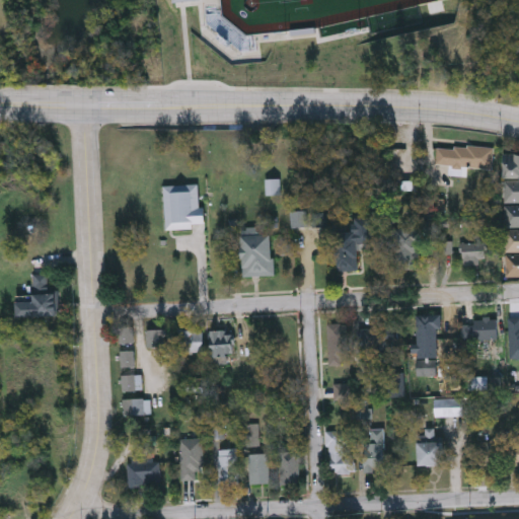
[(492,169),(466,167),(465,174),(449,173),(449,165),(436,164),(437,144),(493,147),(492,169)]
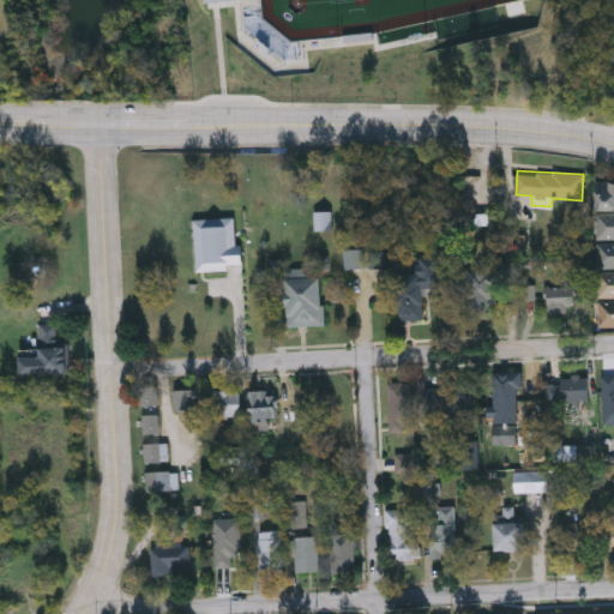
[(613,210),(595,210),(595,184),(613,184),(613,210)]
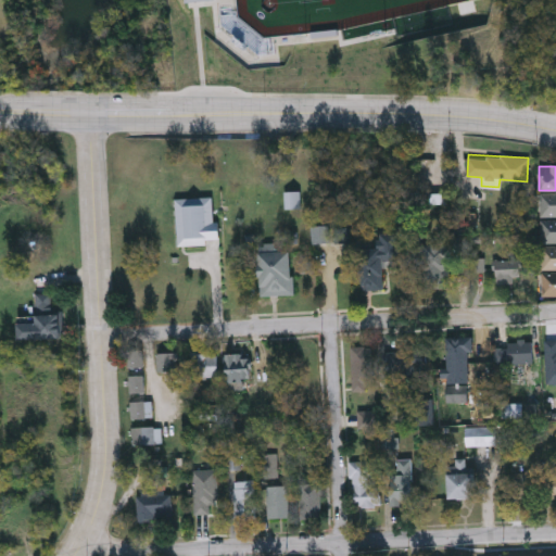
[(299,191),(299,206),(285,206),(285,191),(299,191)]
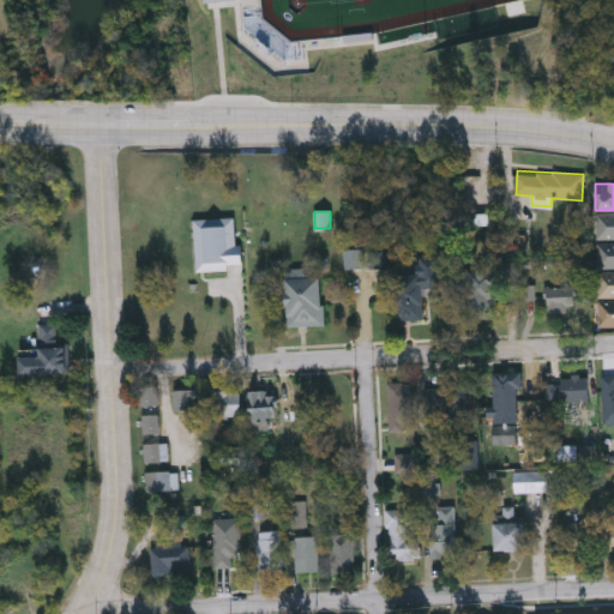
[(613,238),(595,238),(595,212),(613,212),(613,238)]
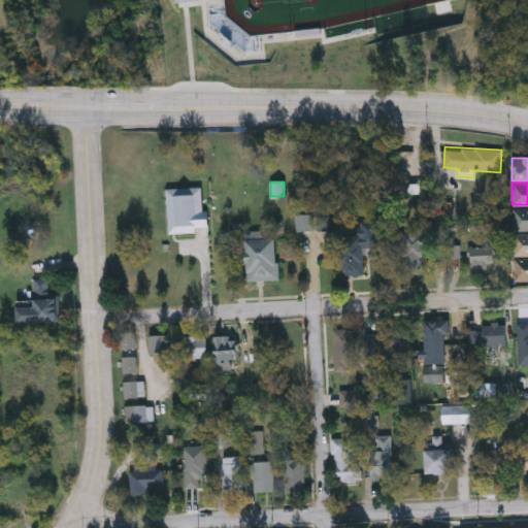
[(168,232),(166,188),(204,186),(205,231),(168,232)]
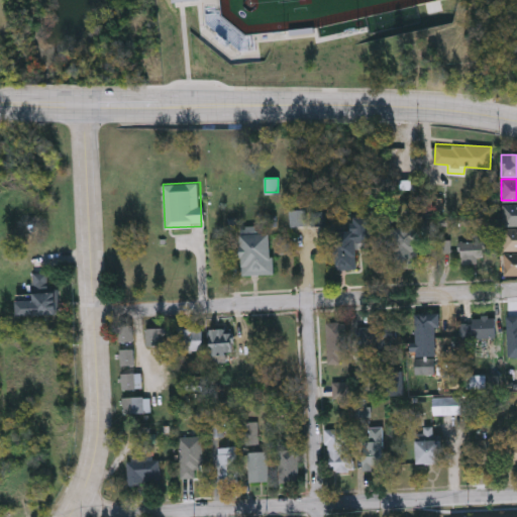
[(516,225),(502,225),(502,204),(516,204),(516,225)]
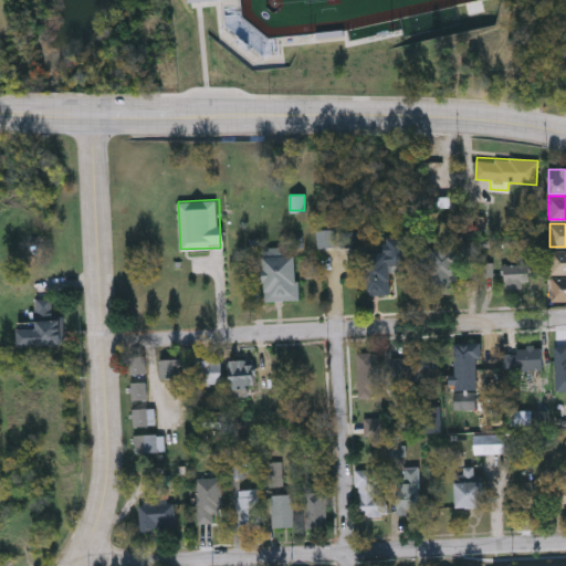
[(367,295),(365,253),(386,252),(385,236),(405,236),(407,271),(390,272),(391,294),(367,295)]
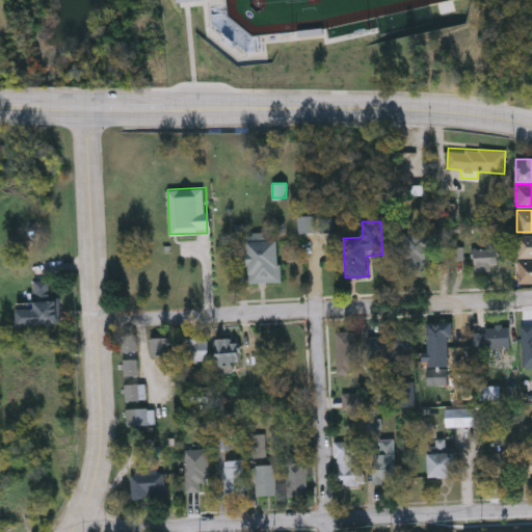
[(431,275),(402,275),(402,234),(431,234),(431,275)]
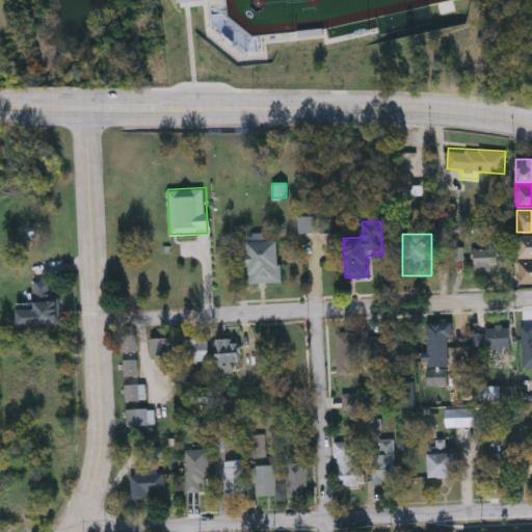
[(248,283),(248,237),(280,236),(281,282),(248,283)]
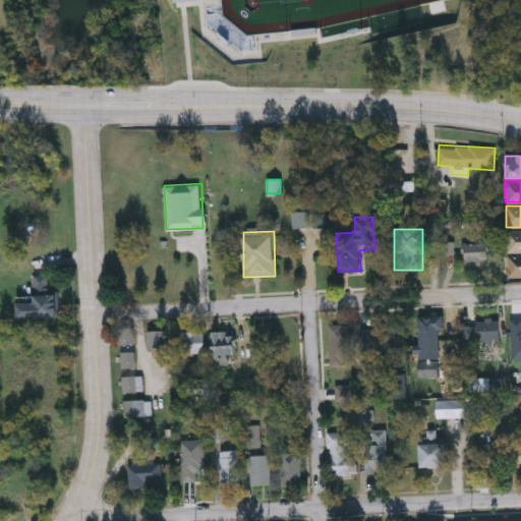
[(520,251),(506,251),(506,231),(520,231),(520,251)]
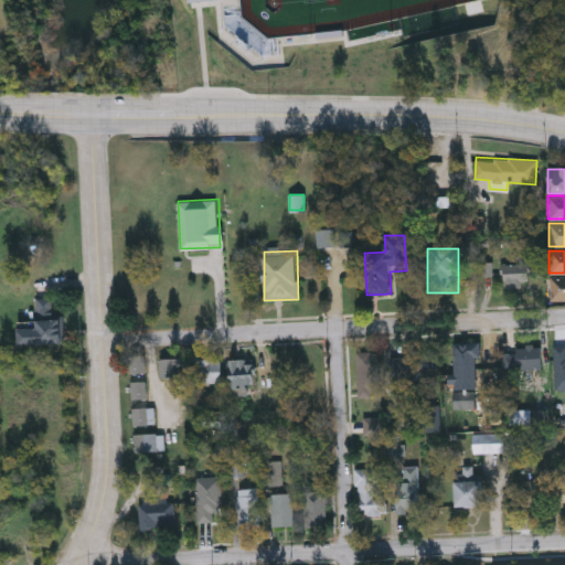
[(503,286),(503,262),(537,262),(537,286),(503,286)]
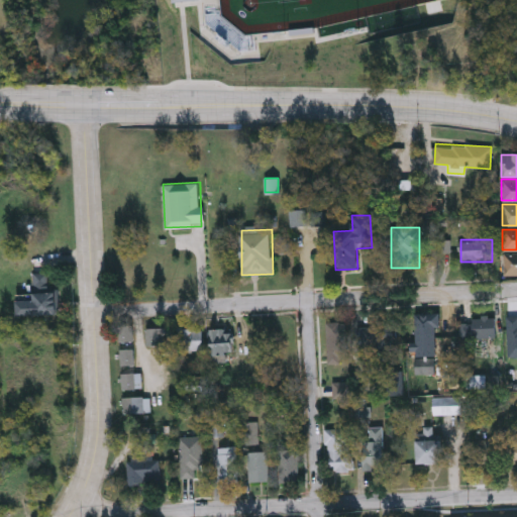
[(516,275),(503,275),(503,252),(516,252),(516,275)]
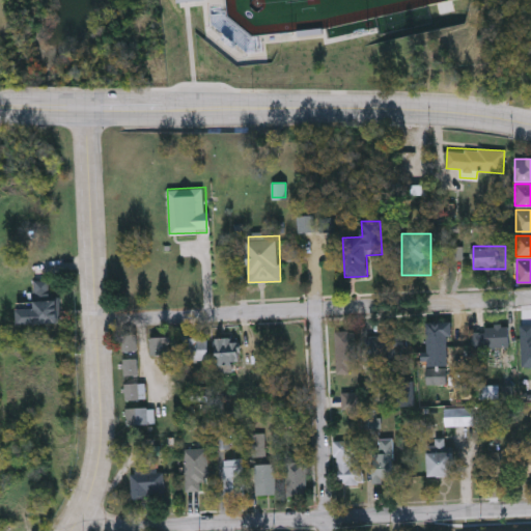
[(48,284),(37,284),(37,294),(48,294),(48,284)]
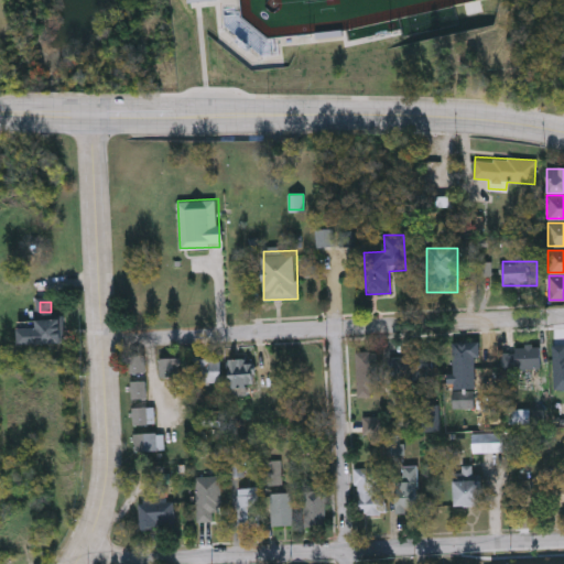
[(38,321),(38,346),(62,346),(62,321),(38,321)]
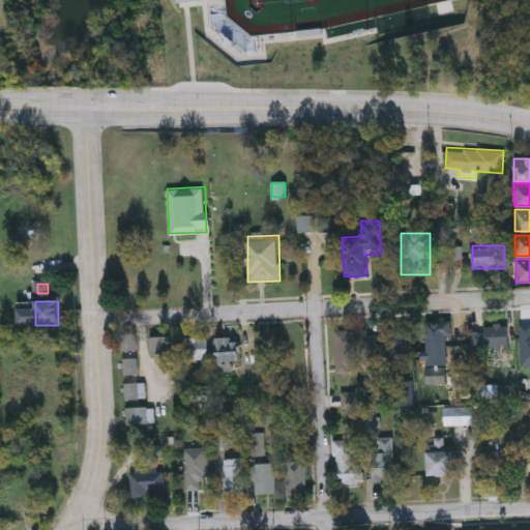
[(449,322),(449,356),(424,356),(424,322),(449,322)]
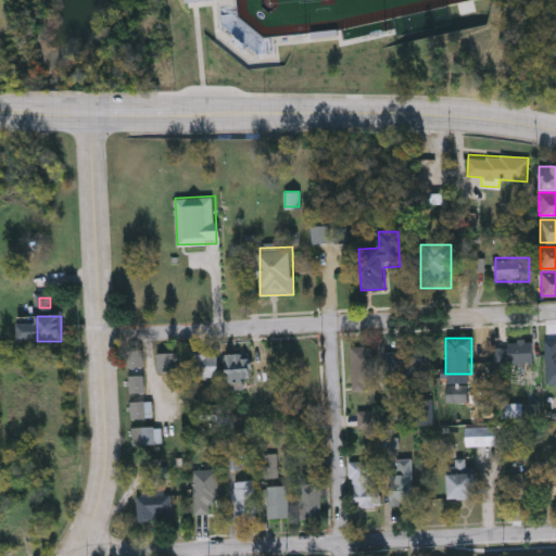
[(532,342),(532,364),(493,364),(493,342),(532,342)]
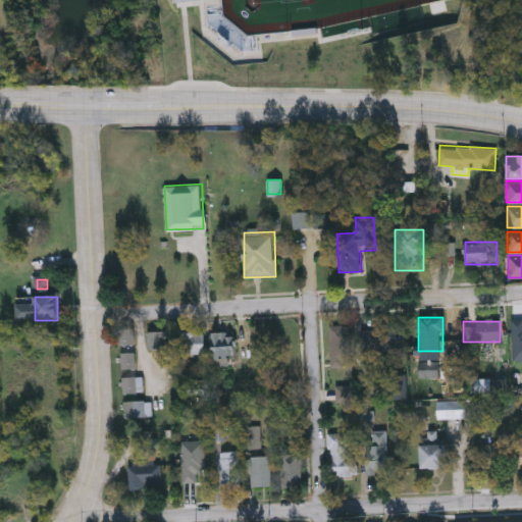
[(329,367),(329,325),(350,325),(350,367),(329,367)]
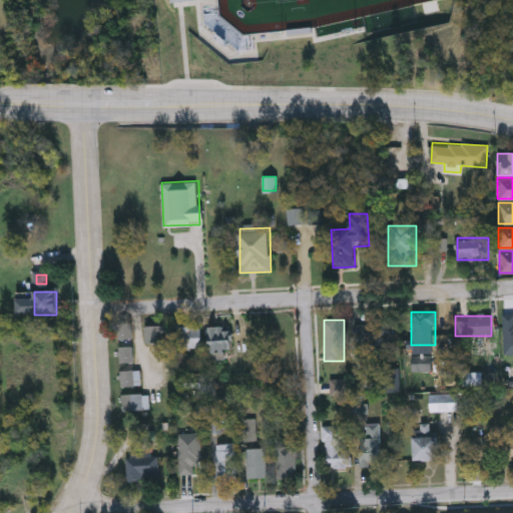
[(354,323),(393,322),(393,347),(354,347),(354,323)]
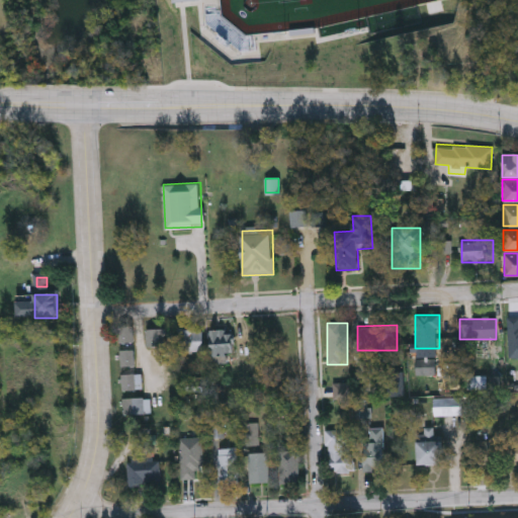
[(119,326),(134,326),(134,366),(119,366),(119,326)]
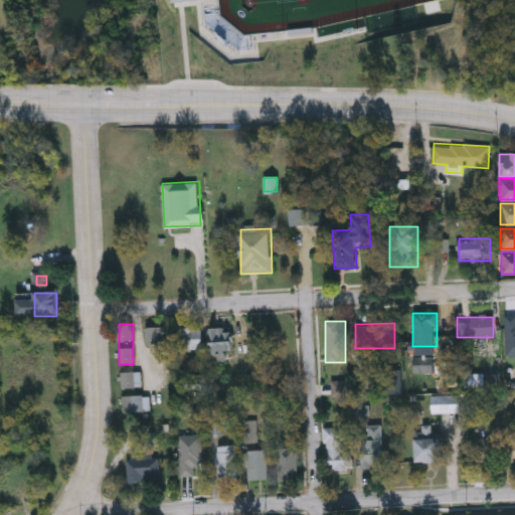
[(164,343),(145,343),(145,326),(164,326),(164,343)]
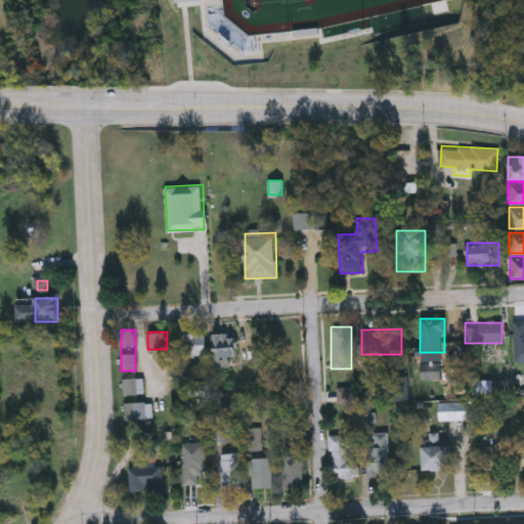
[(180,354),(180,333),(206,333),(206,354),(180,354)]
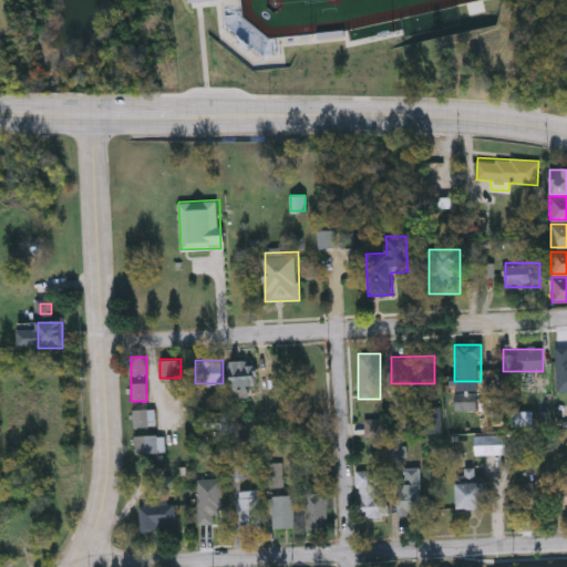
[(230,360),(254,360),(254,389),(230,389),(230,360)]
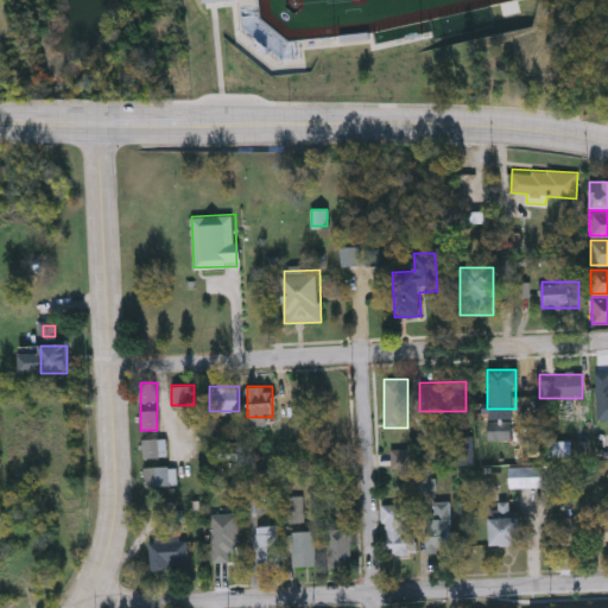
[(474,464),(455,464),(455,436),(474,436),(474,464)]
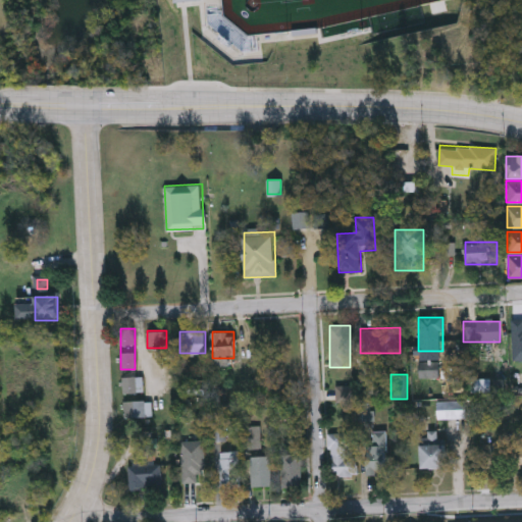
[(143,375),(143,392),(122,392),(122,375),(143,375)]
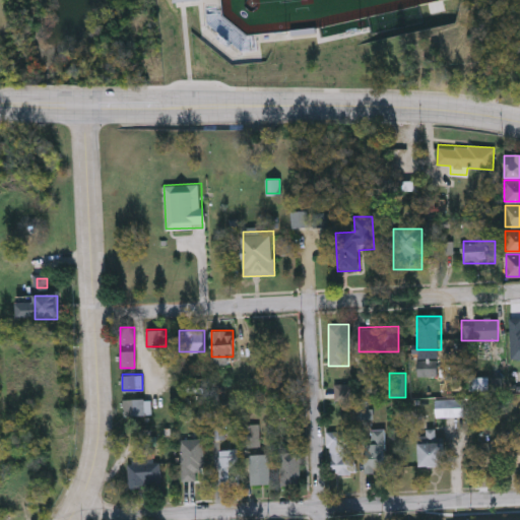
[(151,413),(123,413),(123,398),(151,398),(151,413)]
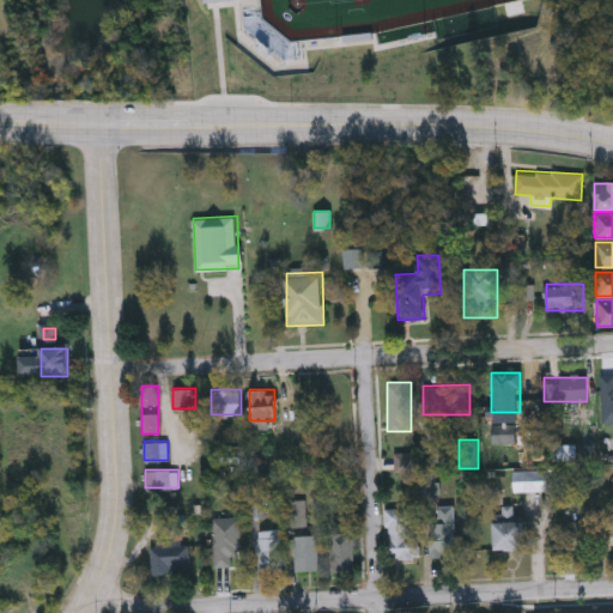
[(429,522),(437,522),(437,504),(453,504),(453,557),(429,557),(429,522)]
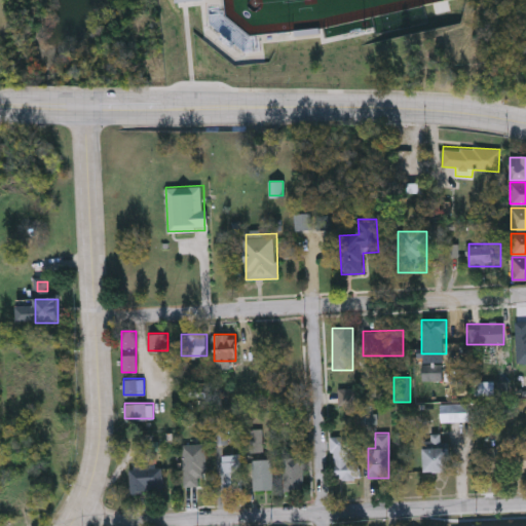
[(333,479),(332,436),(347,436),(347,460),(360,460),(360,479),(333,479)]
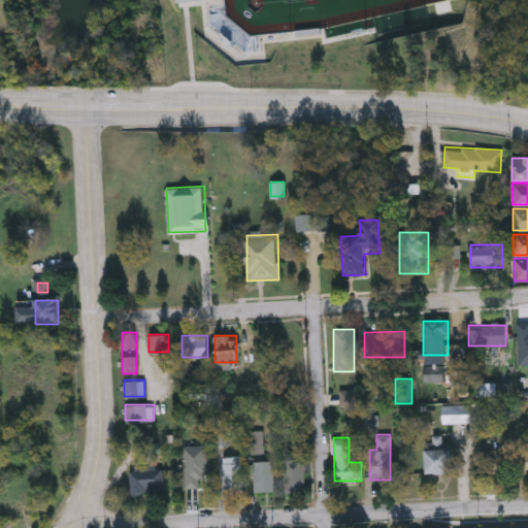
[(441,442),(451,442),(451,472),(425,472),(425,438),(441,438),(441,442)]
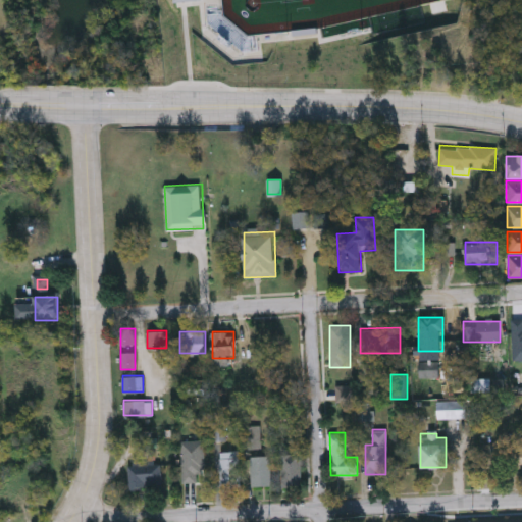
[(479,468),(479,444),(493,444),(493,449),(504,449),(504,468),(479,468)]
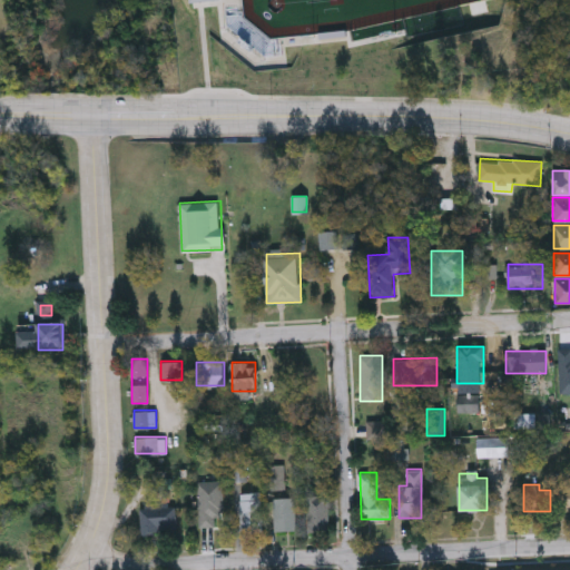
[(261,532),(239,532),(239,492),(261,492),(261,532)]
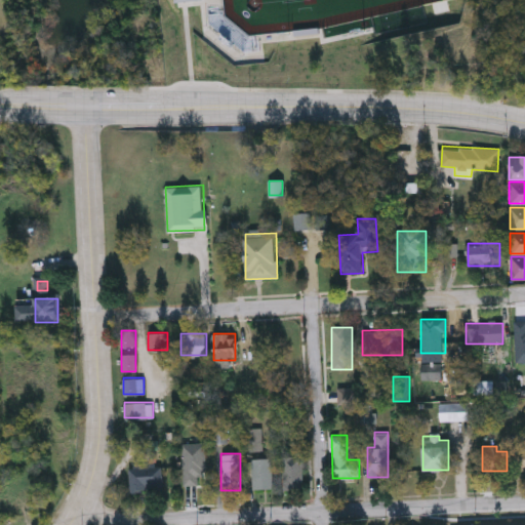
[(283,490),(283,456),(303,456),(303,490),(283,490)]
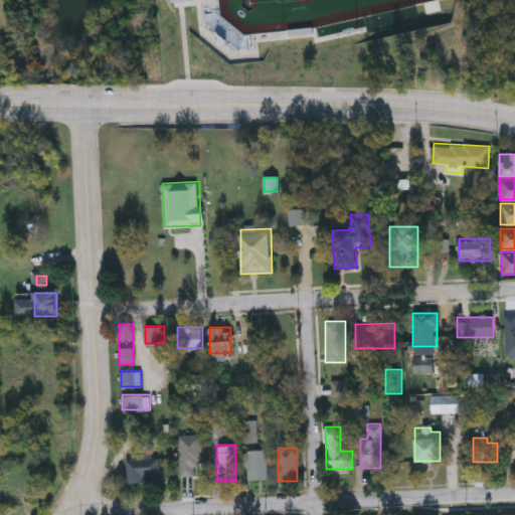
[(267,450),(267,479),(245,479),(245,450),(267,450)]
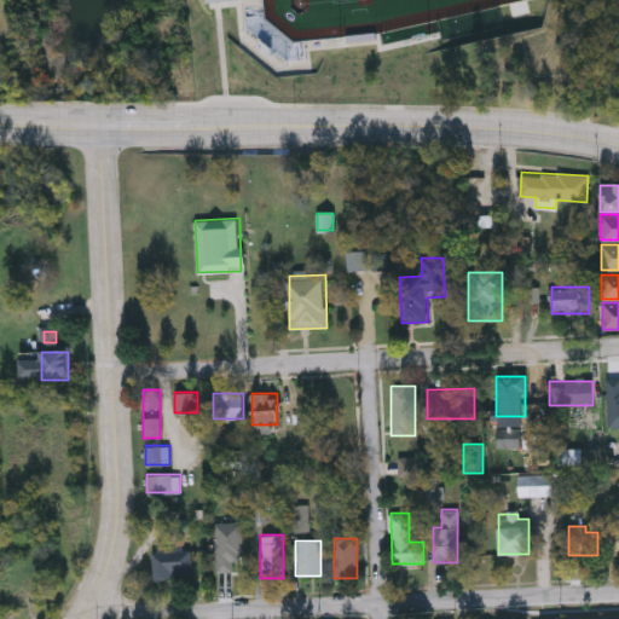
[(151,577),(151,549),(191,549),(191,577),(151,577)]
